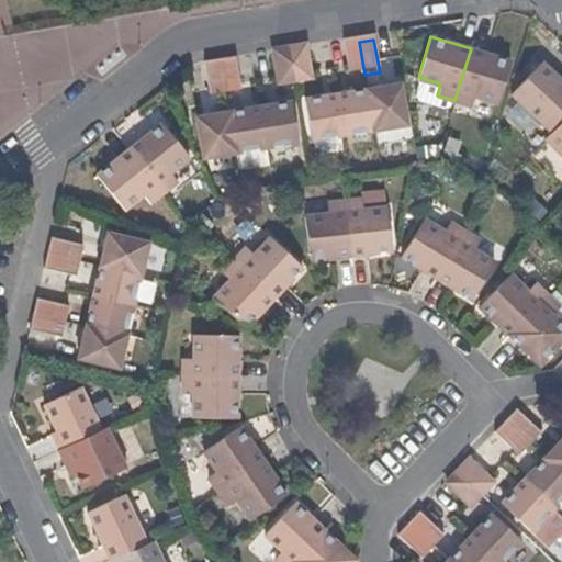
[(364,75),(359,42),(341,46),(347,78),(364,75)]
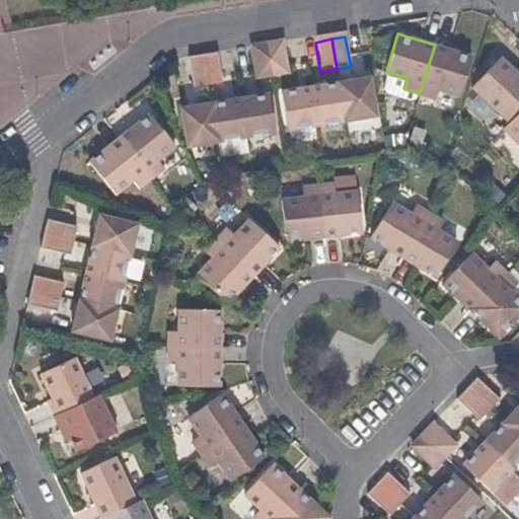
[(460,94),(471,55),(435,45),(420,92),(438,98),(441,89),(460,94)]
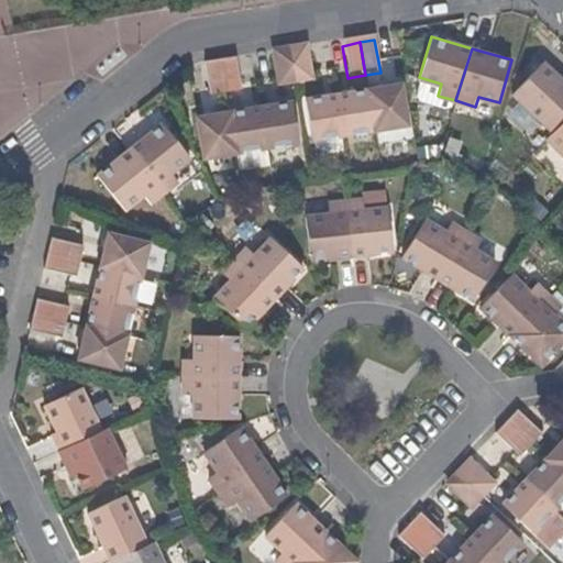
[(309,84),(304,52),(290,54),(296,87),(309,84)]
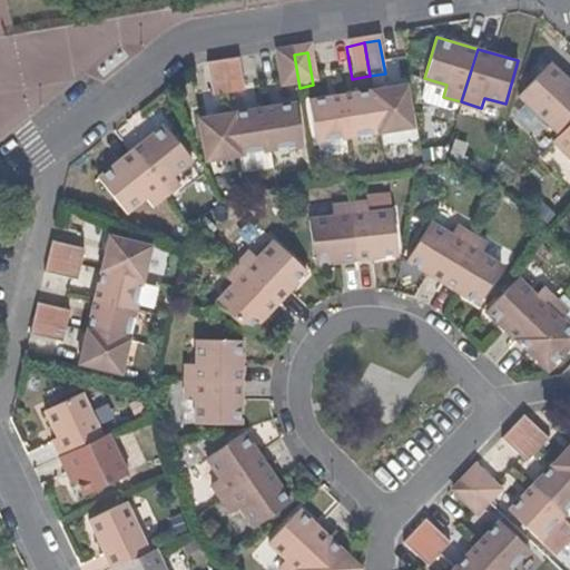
[(300,88),(294,55),(277,58),(283,90),(300,88)]
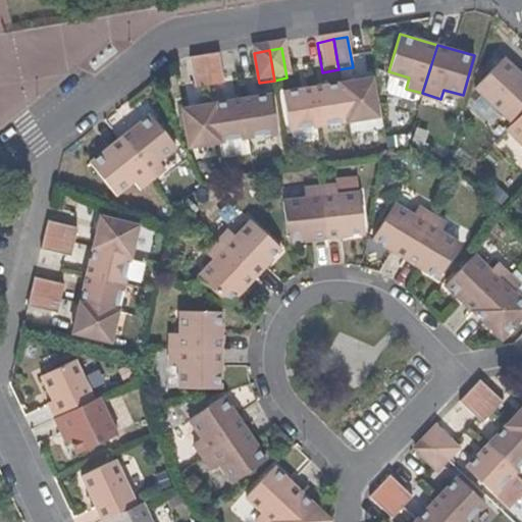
[(224,89),(219,59),(205,61),(210,91),(224,89)]
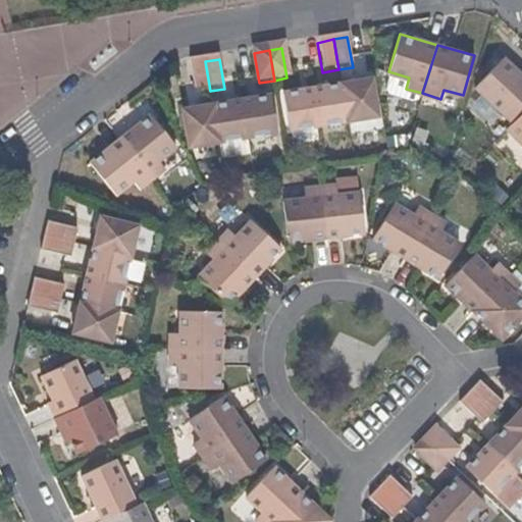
[(521,80),(508,66),(501,59),(473,90),(500,115),(510,125),(511,124),(521,112),(521,80)]
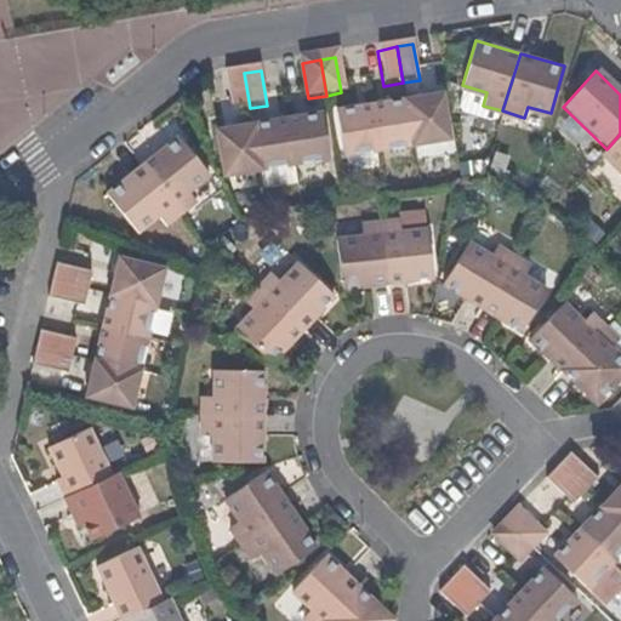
[(250,108),(244,73),(227,77),(232,110),(250,108)]
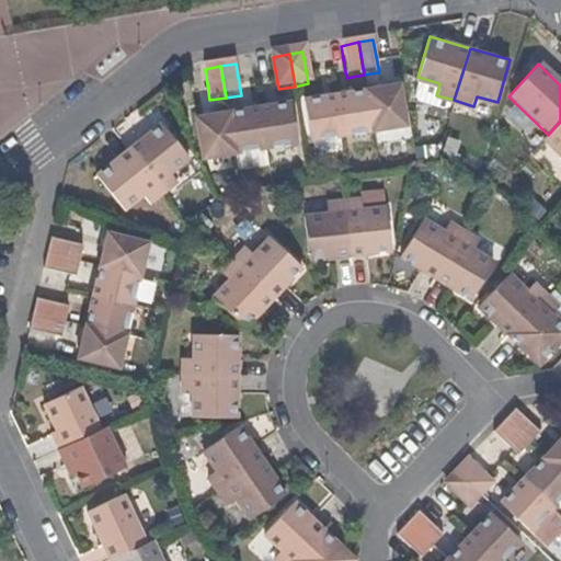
[(404,130),(398,92),(367,98),(374,136),(404,130)]
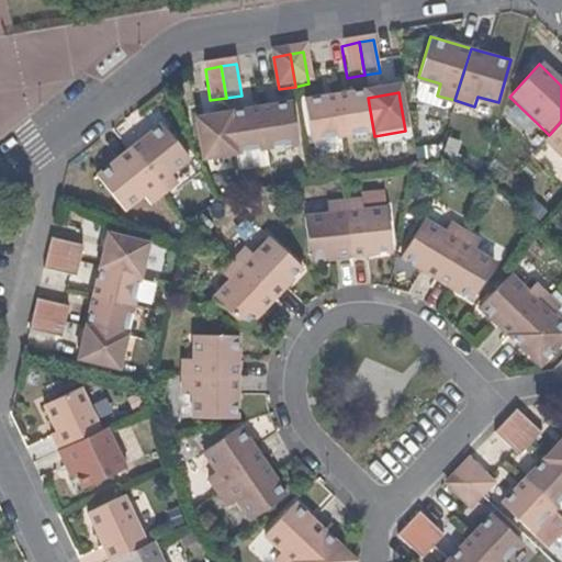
[(374,136),(368,98),(337,102),(344,141),(374,136)]
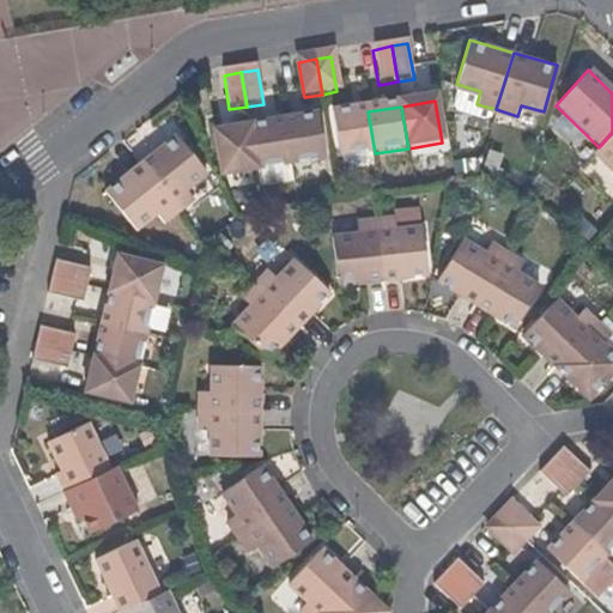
[(375,153),(368,111),(334,119),(340,158),(375,153)]
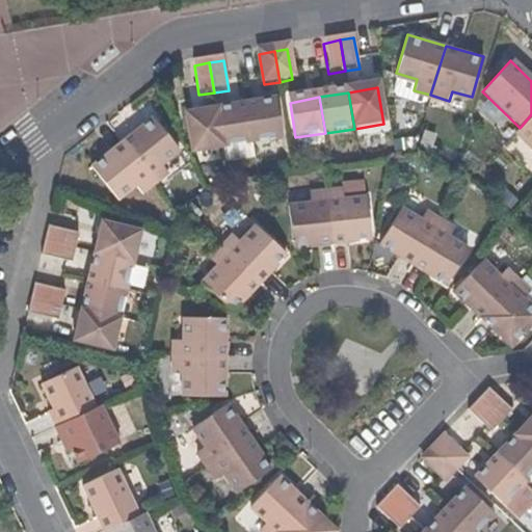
[(280,140),(275,105),(247,110),(253,144),(280,140)]
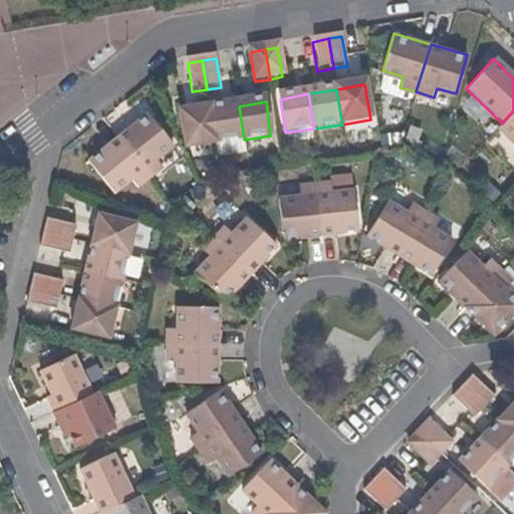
[(244,140),(239,106),(210,110),(216,145),(244,140)]
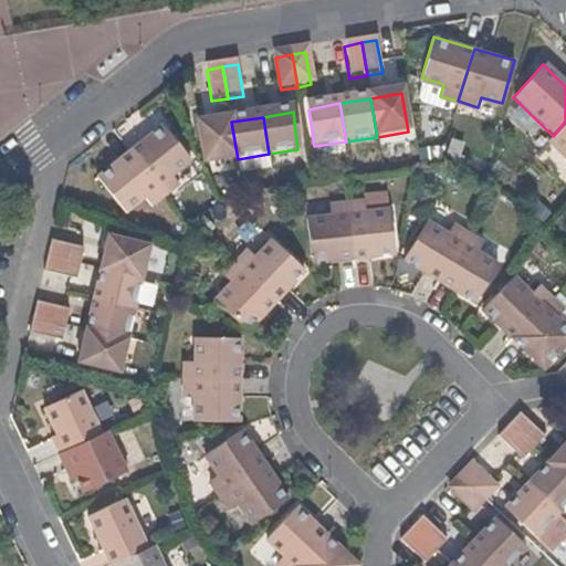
[(238,159),(231,122),(199,127),(205,165),(238,159)]
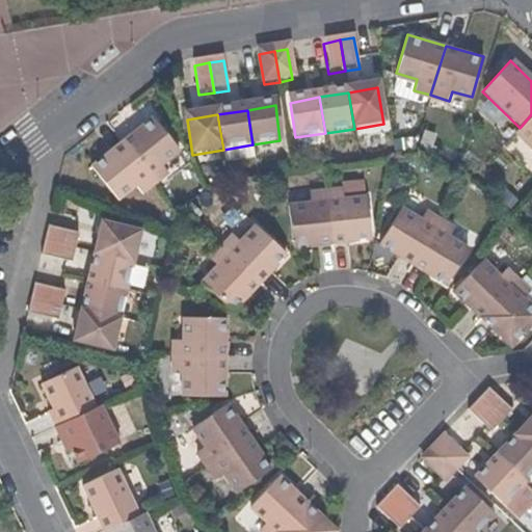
[(531,153),(531,114),(521,127),(520,128),(512,135),(531,153)]
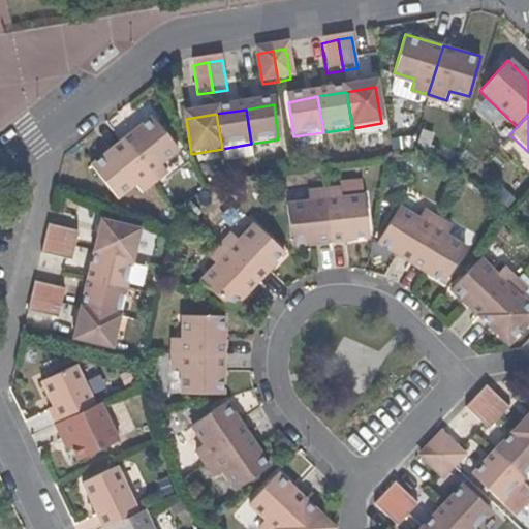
[(178,154),(151,122),(123,143),(155,184),(166,175),(160,167),(178,154)]
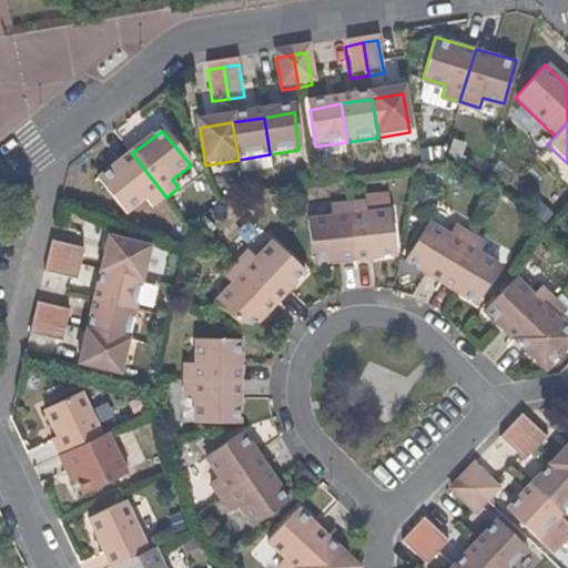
[(166,198),(132,153),(98,181),(125,214),(145,201),(151,209),(166,198)]
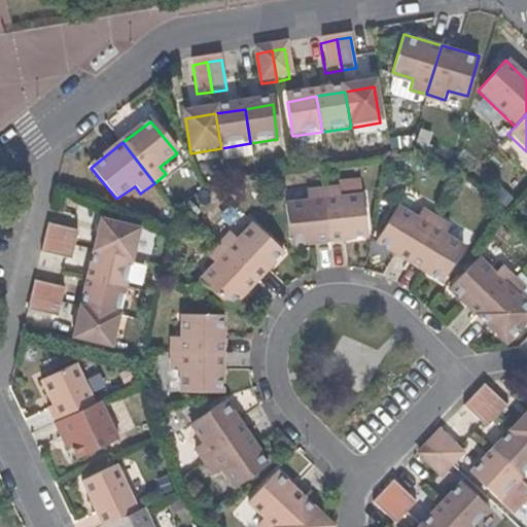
[(367,236),(363,195),(339,197),(337,186),(323,187),(323,188),(328,233),(328,238),(367,236)]
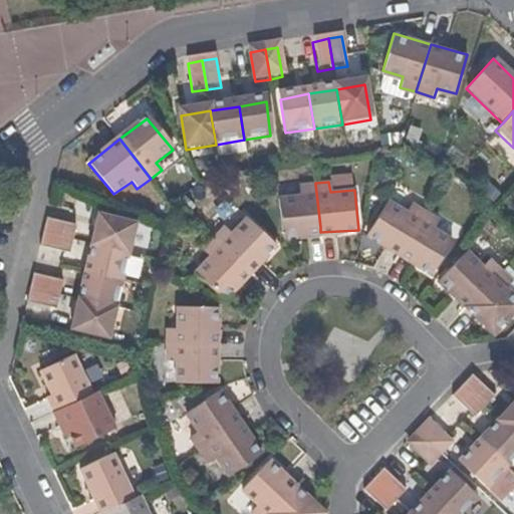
[(320,227),(315,184),(315,183),(297,184),(298,195),(278,197),(282,236),(320,232),(320,227)]
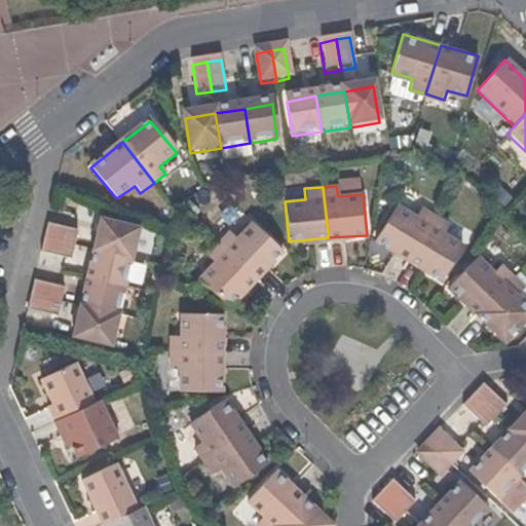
[(412,255),(429,226),(438,214),(423,202),(416,214),(399,201),(376,238),(410,259),(412,255)]
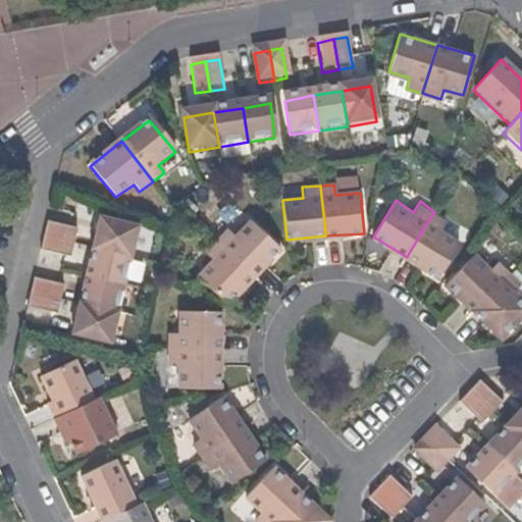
[(249,270),(277,243),(249,211),(232,228),(224,220),(210,236),(249,270)]
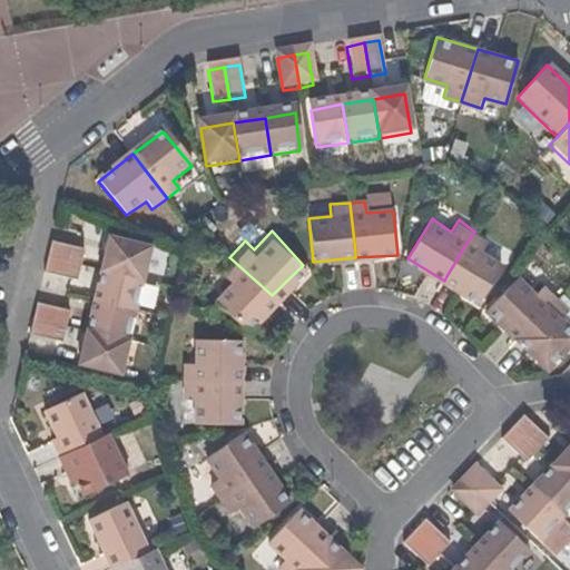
[(477,301),(502,263),(481,249),(487,238),(474,232),(465,245),(446,276),(444,281),(477,301)]
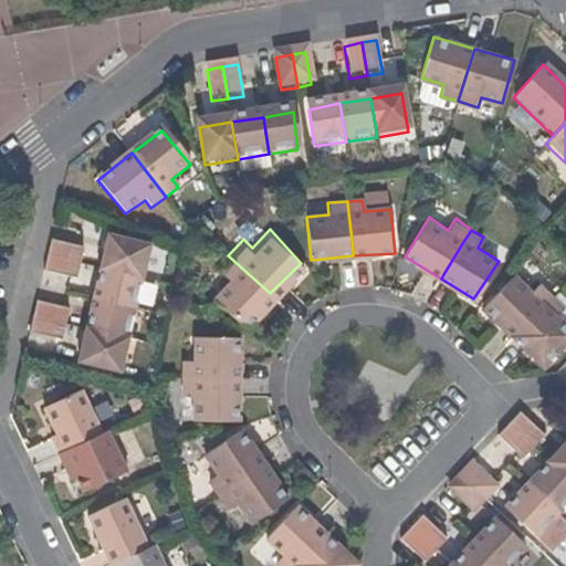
[(144,276),(150,248),(112,239),(105,268),(144,276)]
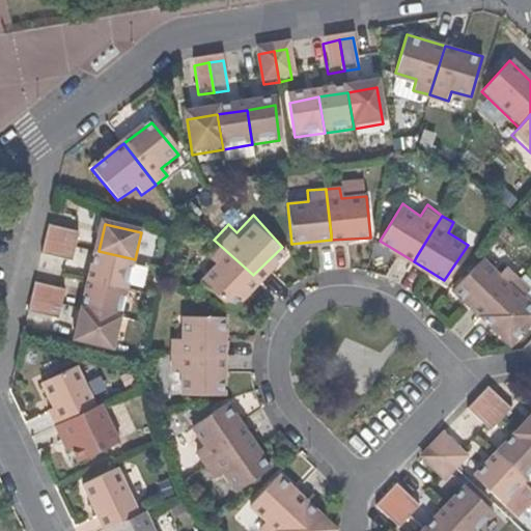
[(77,246),(80,231),(52,225),(49,240),(77,246)]
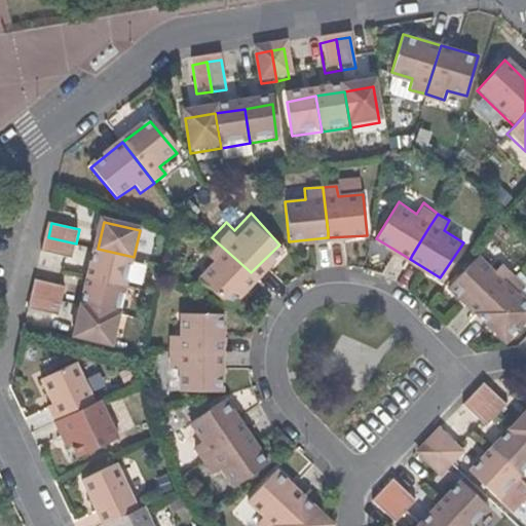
[(73,259),(76,243),(48,237),(45,253),(73,259)]
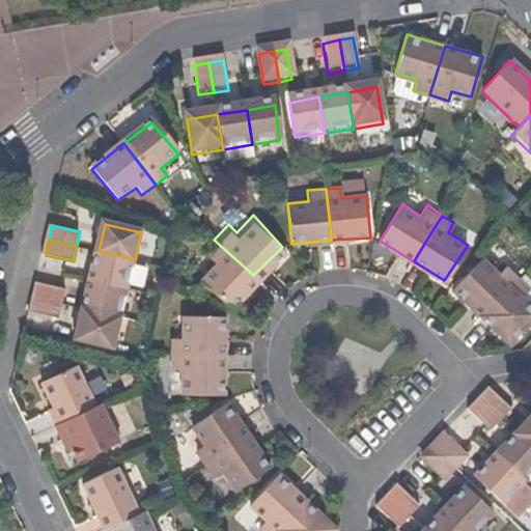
[(224,302),(253,275),(214,240),(204,249),(211,257),(196,273),(224,302)]
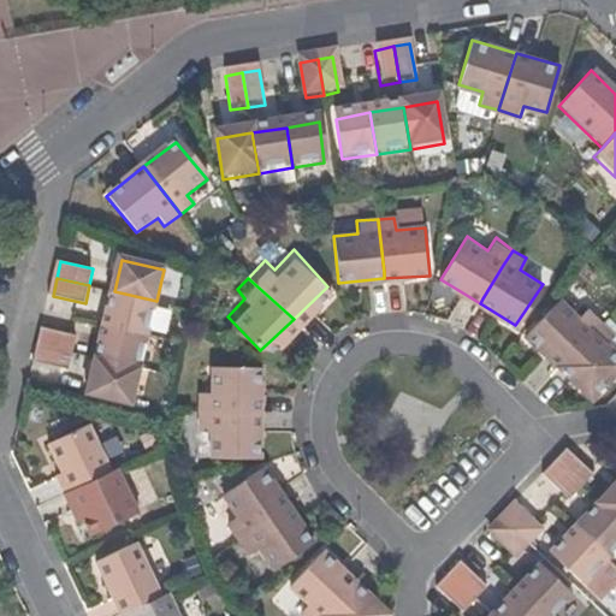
[(149,335),(157,301),(114,291),(106,325),(149,335)]
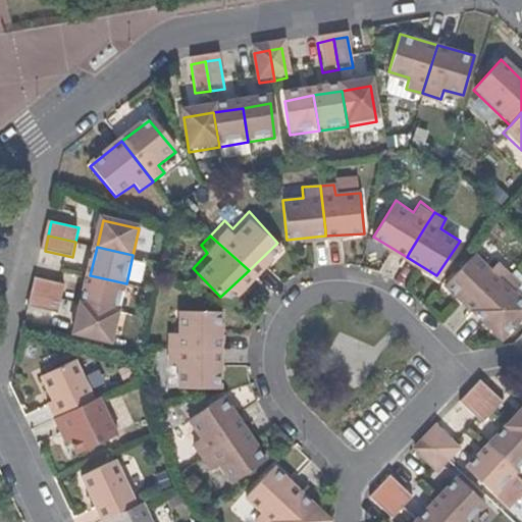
[(477,309),(509,274),(497,263),(489,270),(472,254),(444,284),(474,312),(477,309)]
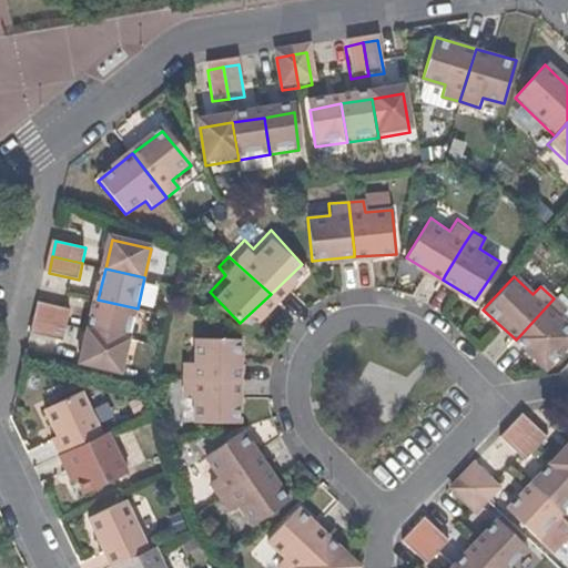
[(545,367),(567,343),(567,328),(558,320),(566,310),(554,298),(519,336),(516,340),(545,367)]
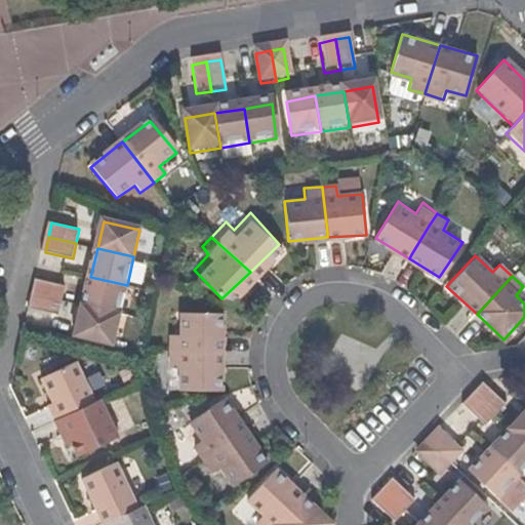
[(120,314),(127,285),(90,277),(84,306),(120,314)]
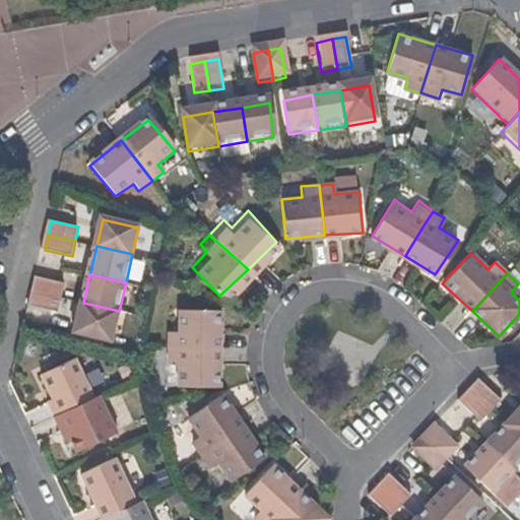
[(63,298),(66,286),(38,279),(35,290),(63,298)]
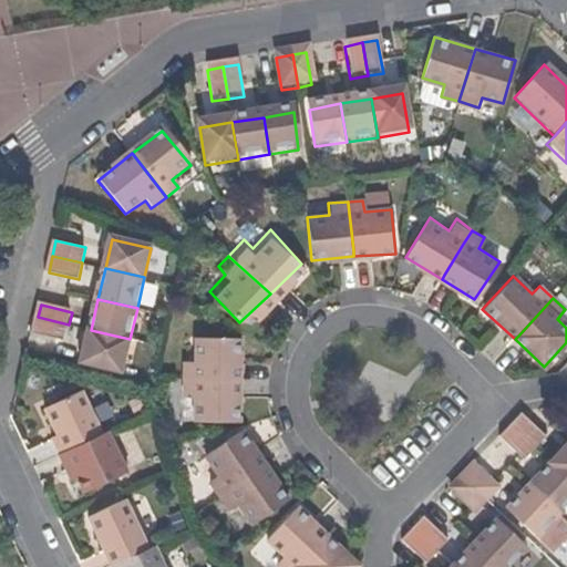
[(64,343),(69,325),(38,317),(33,337),(64,343)]
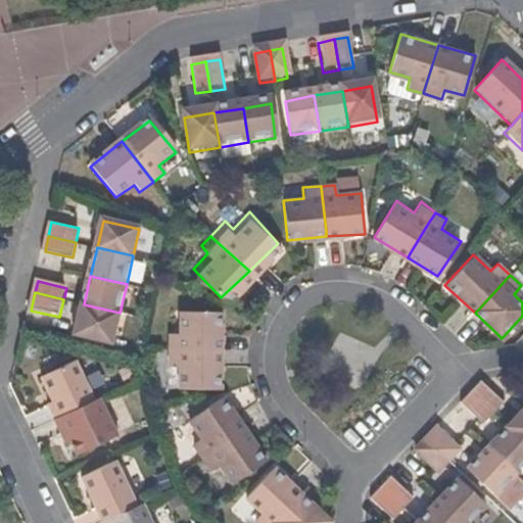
[(113,343),(120,313),(84,304),(77,336),(113,343)]
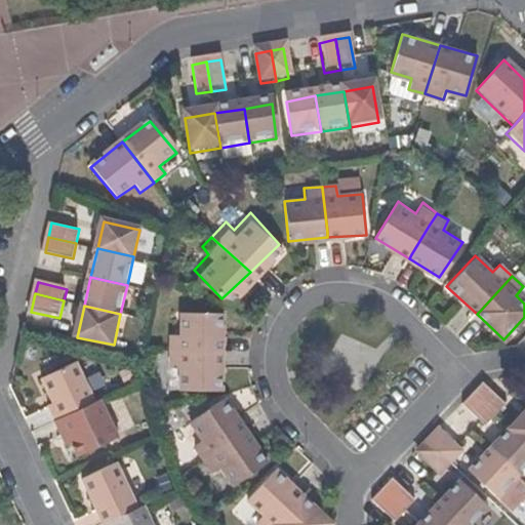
[(214,351),(216,309),(173,307),(173,331),(163,331),(163,349),(214,351)]
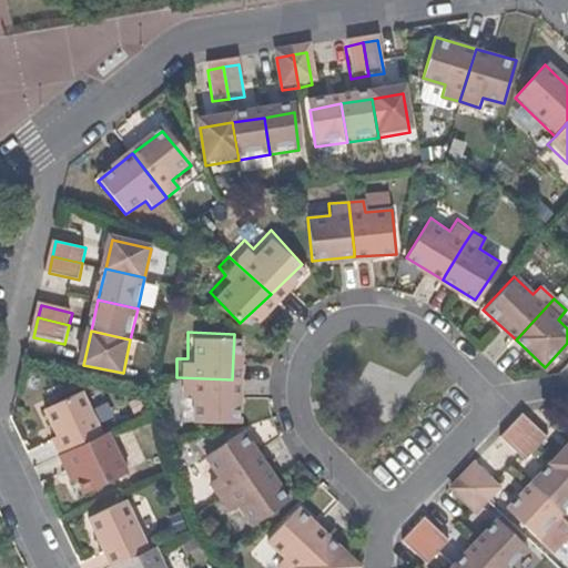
[(231,417),(232,379),(176,377),(174,393),(186,393),(185,416),(231,417)]
